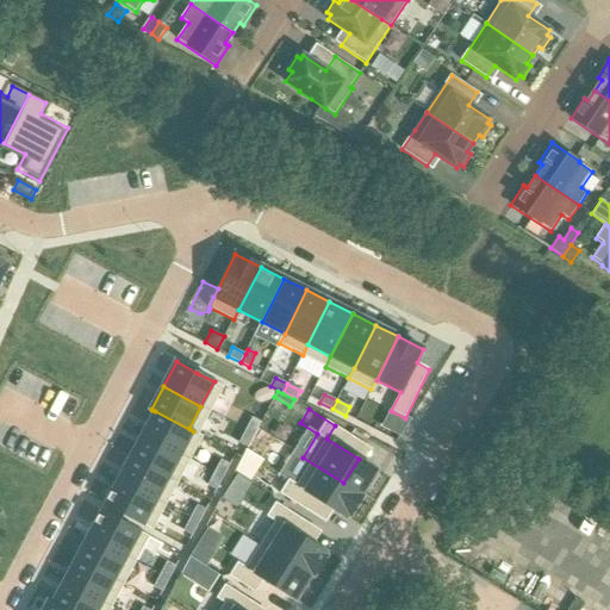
[(155,411),(143,435),(180,455),(193,431),(155,411)]
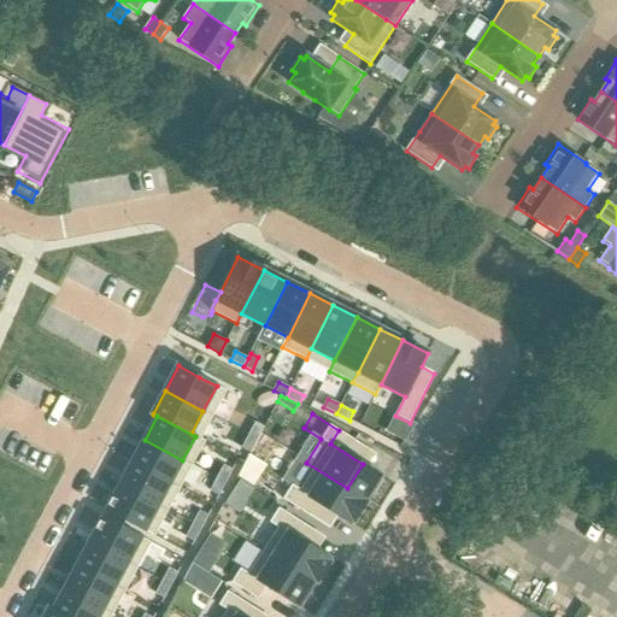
[(256,423),(248,435),(258,440),(264,428),(256,423)]
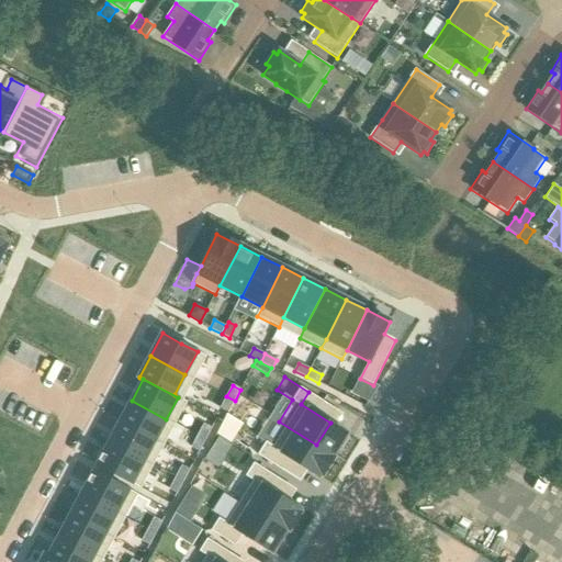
[(226,396),(221,408),(228,413),(235,401),(226,396)]
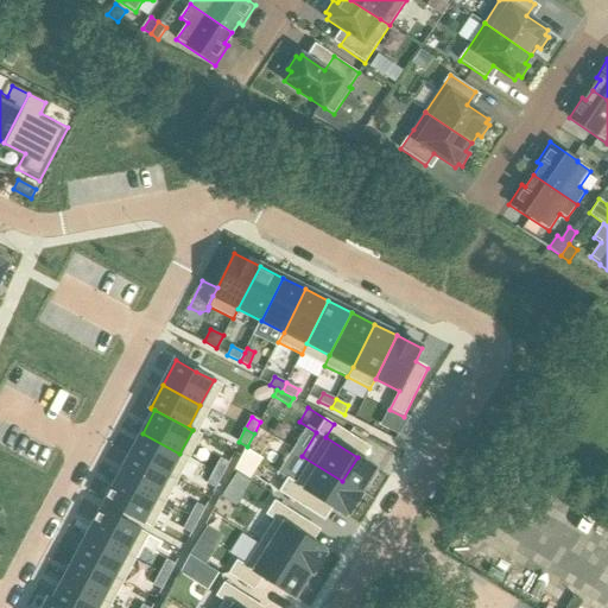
[(143,434),(131,456),(168,476),(179,454),(143,434)]
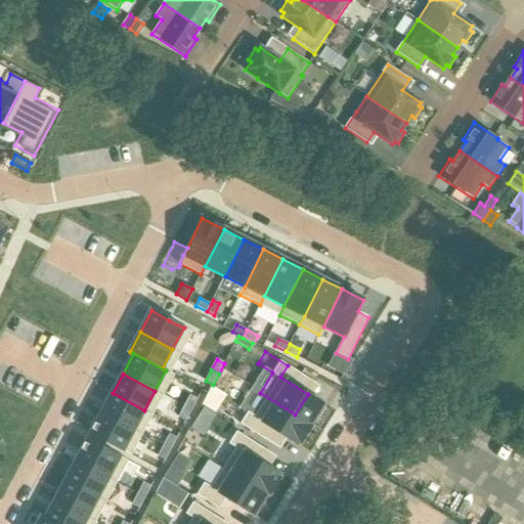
[(113,393),(102,412),(134,430),(144,410),(113,393)]
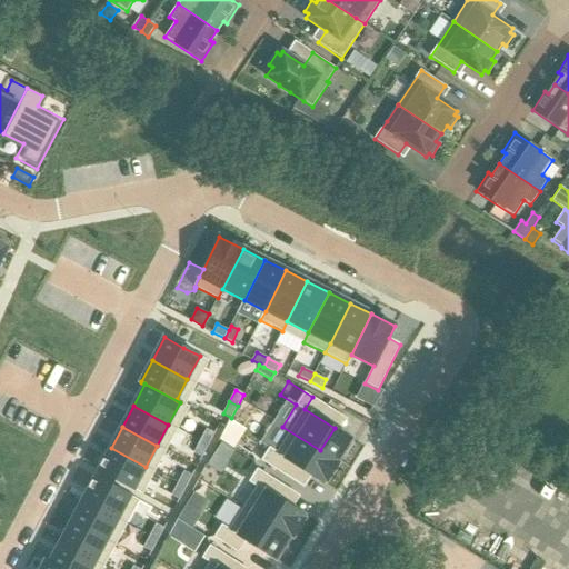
[(252,438),(245,450),(269,466),(277,453),(307,472),(307,471),(309,473),(321,455),(319,453),(320,450),(282,427),(269,448),(252,438)]
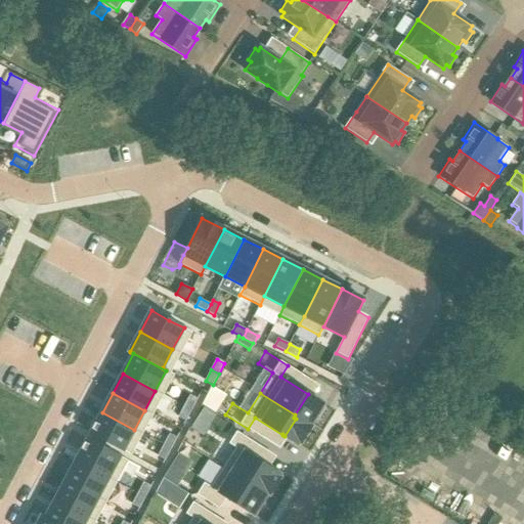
[(190,395),(184,406),(191,410),(198,399),(190,395)]
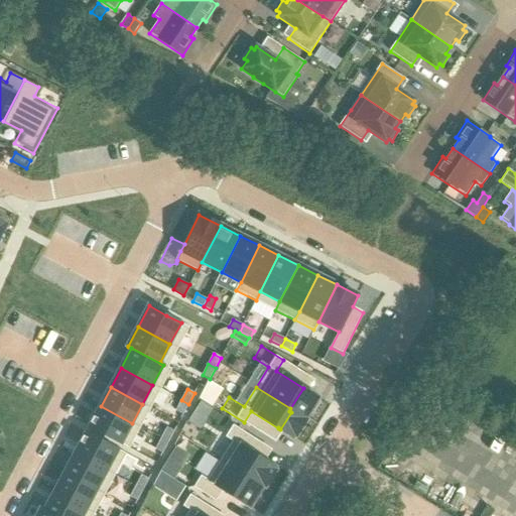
[(181,400),(176,410),(183,414),(188,404),(181,400)]
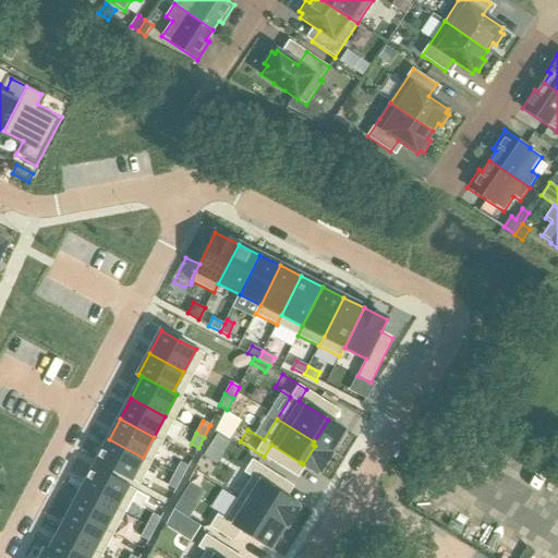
[(211,444),(223,451),(230,441),(217,434),(211,444)]
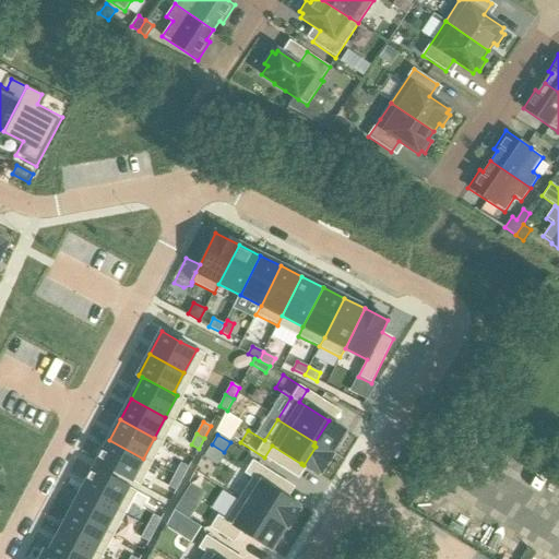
[(109,440),(96,463),(131,482),(143,459),(109,440)]
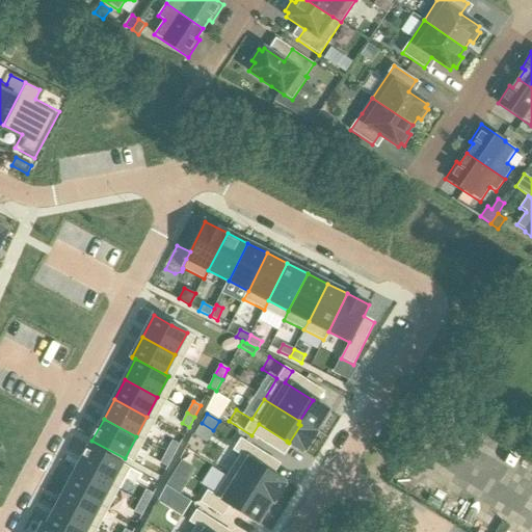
[(225,429),(217,441),(233,450),(220,471),(256,493),(257,491),(259,494),(269,476),(267,475),(269,472),(241,454),(247,443),(225,429)]
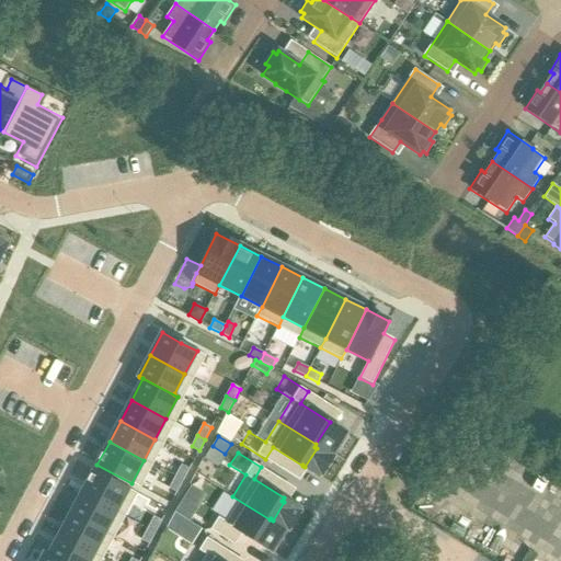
[(182,465),(175,477),(183,481),(190,469),(182,465)]
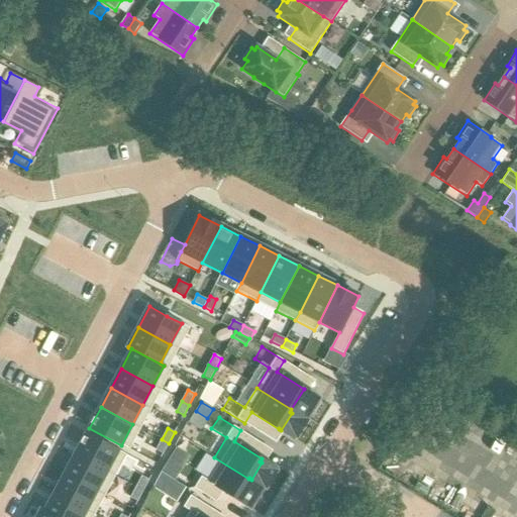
[(86,433),(75,454),(107,472),(118,450),(87,433),(86,433)]
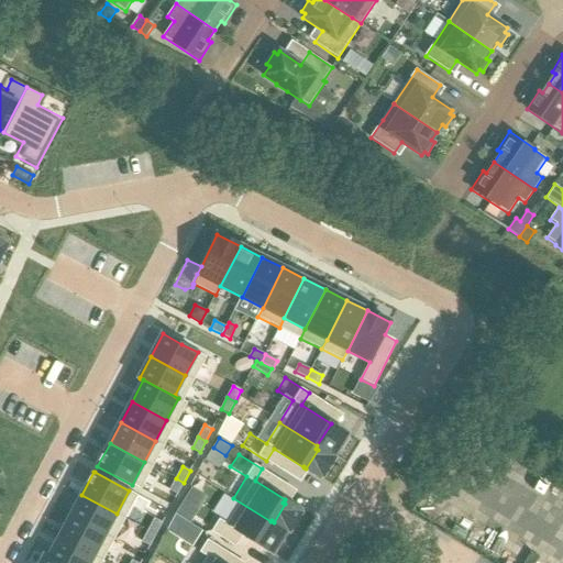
[(176,478),(169,490),(177,494),(184,483),(176,478)]
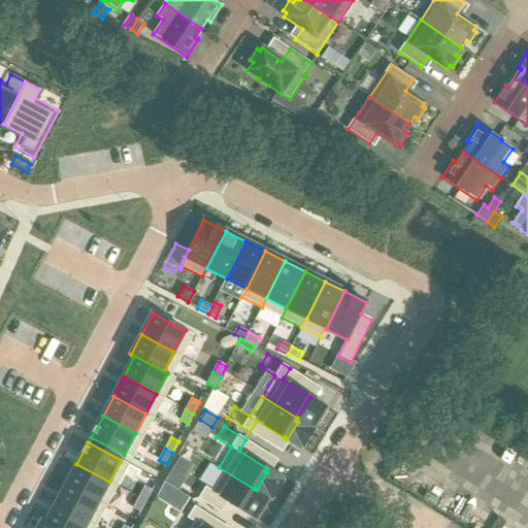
[(76,464),(66,484),(99,501),(109,482),(76,464)]
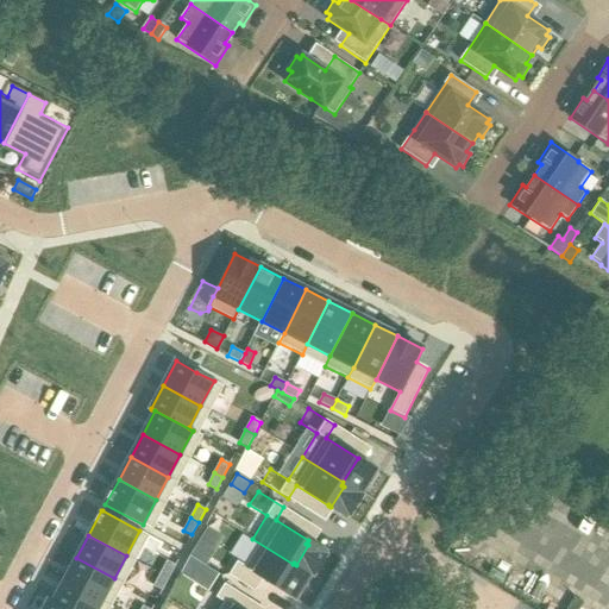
[(220,551),(212,564),(237,581),(245,567),(277,588),(293,564),(252,539),(237,562),(220,551)]
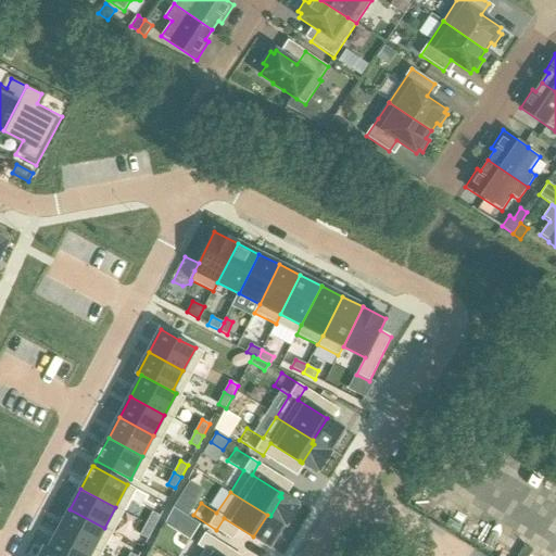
[(174,507),(182,514),(189,503),(180,497),(174,507)]
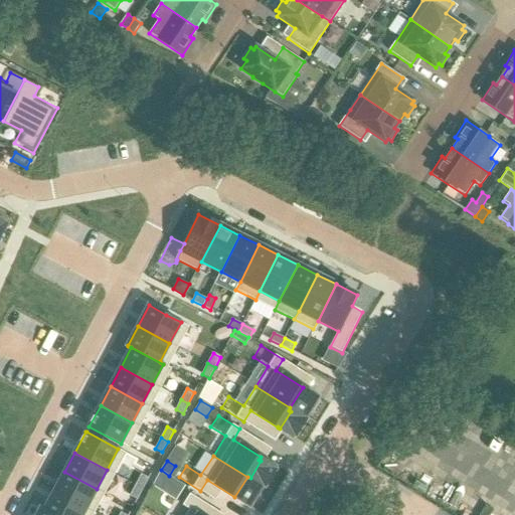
[(64,472),(54,491),(87,508),(97,489),(64,472)]
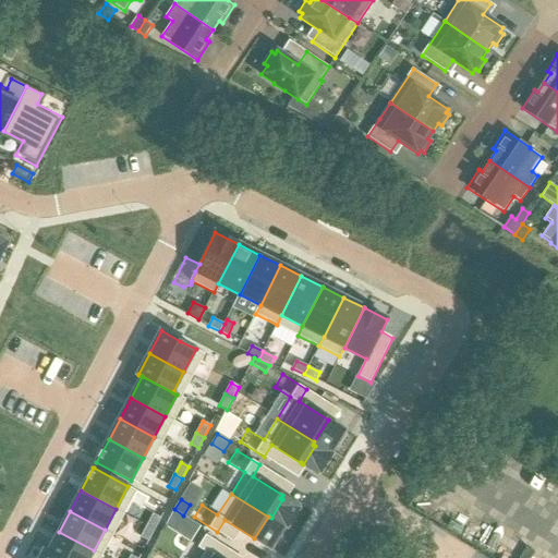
[(153,514),(147,525),(155,530),(160,518),(153,514)]
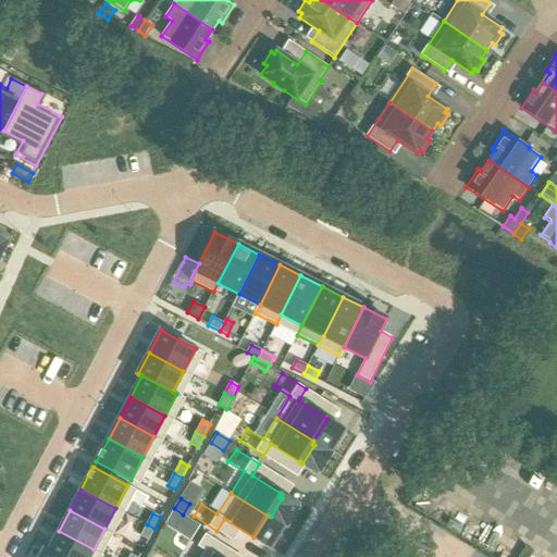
[(147,524),(140,536),(148,541),(155,529),(147,524)]
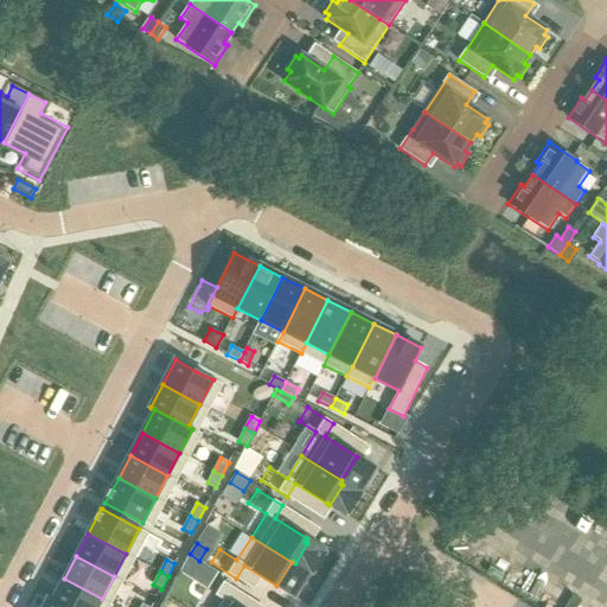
[(206,572),(198,585),(215,595),(208,606),(235,606),(224,600),(232,587),(206,572)]
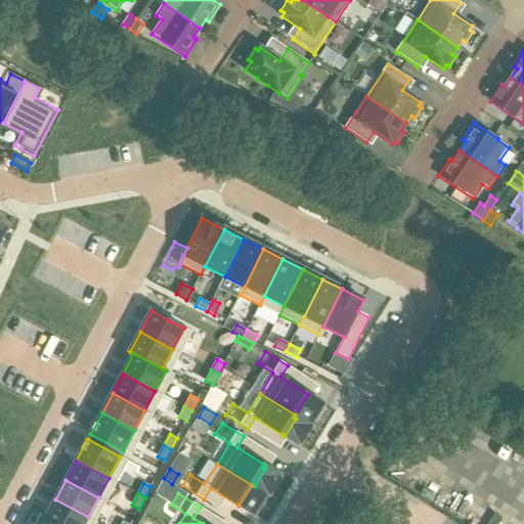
[(45,519),(45,520),(53,523),(84,523),(88,517),(55,499),(45,519)]
